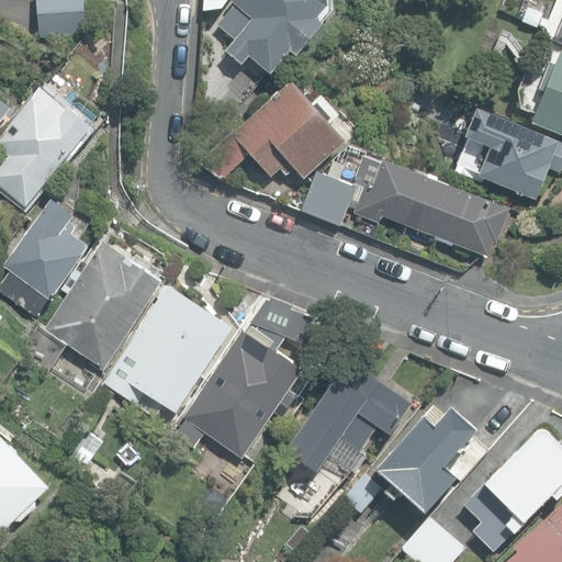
[(36,0),(40,38),(88,35),(85,0),(36,0)]
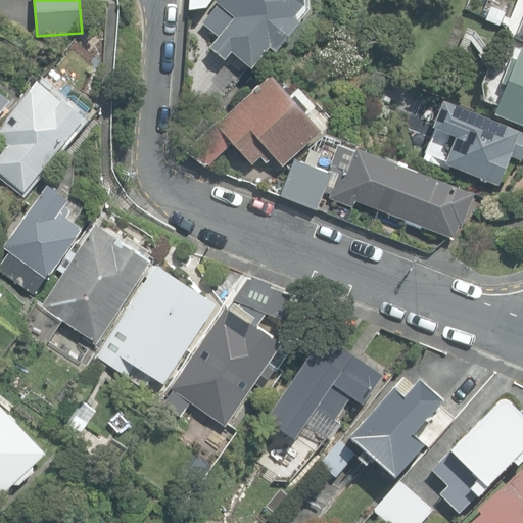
[(217,39),(251,68),(270,47),(276,52),(301,22),(294,17),(304,5),(303,0),(215,0),(220,4),(209,15),(225,29),(217,39)]
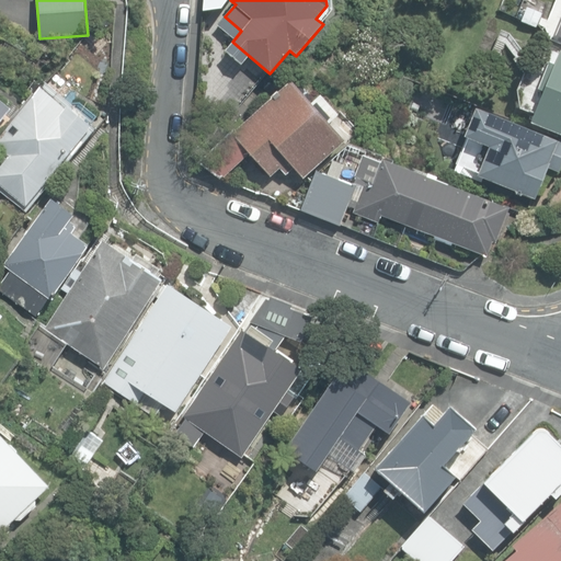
[(522,19),(538,25),(542,13),(526,7),(522,19)]
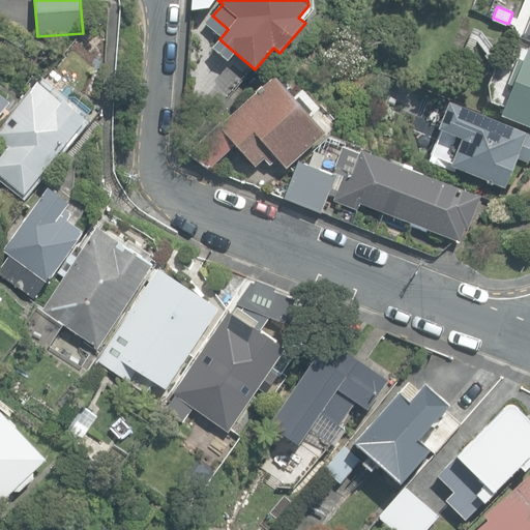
[(501,115),(529,126),(529,48),(529,49),(528,51),(522,49),(508,84),(512,86),(501,115)]
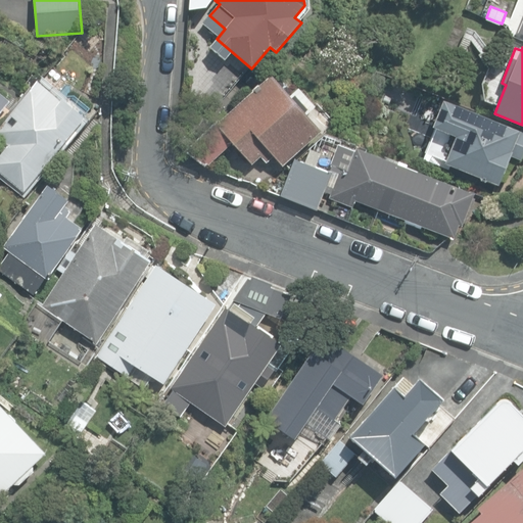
[(184,151),(202,172),(233,143),(252,164),(260,156),(267,163),(275,156),(283,165),(292,157),(321,132),(308,117),(318,109),(299,89),(290,97),(290,94),(290,91),(289,88),(286,86),(284,84),(281,83),(278,83),(272,77),(220,123),(219,121),(184,151)]
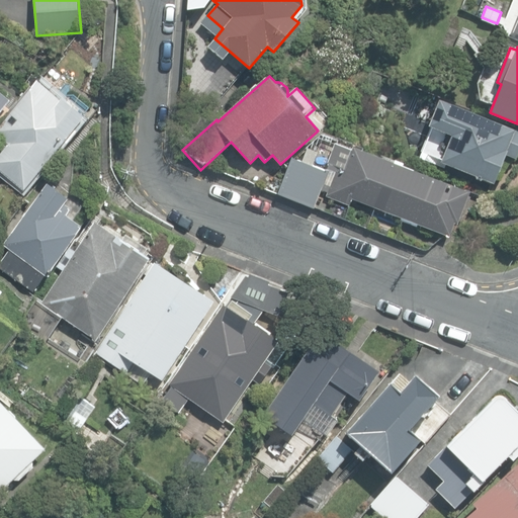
[(0,154),(0,170),(24,190),(85,117),(63,98),(61,100),(37,80),(0,121),(0,136),(9,144),(0,154)]
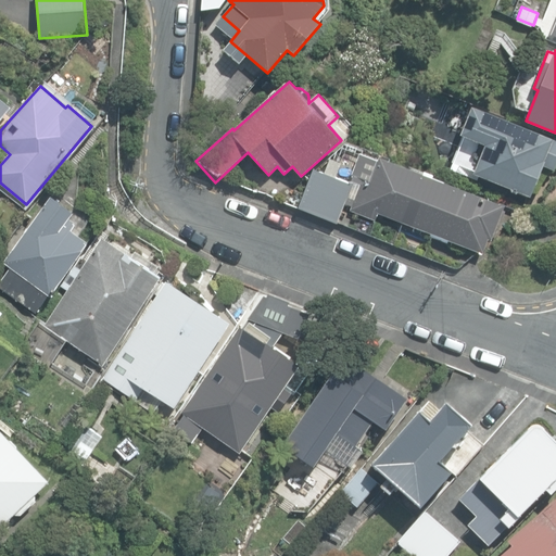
[(0,122),(12,109),(0,98),(0,122)]
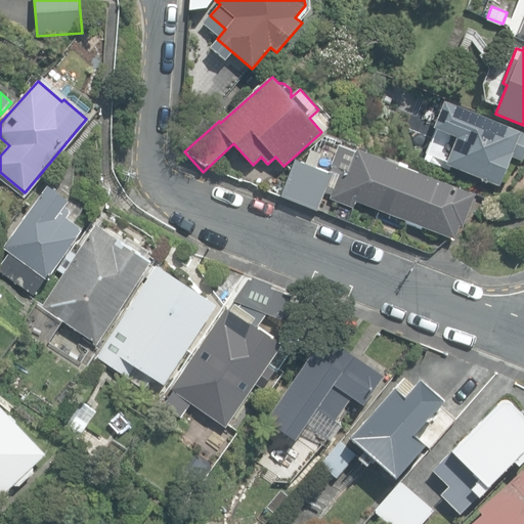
[(426,154),(499,185),(503,177),(505,176),(510,164),(509,160),(511,157),(522,162),(523,157),(523,132),(444,100),(433,127),(437,129),(426,154)]
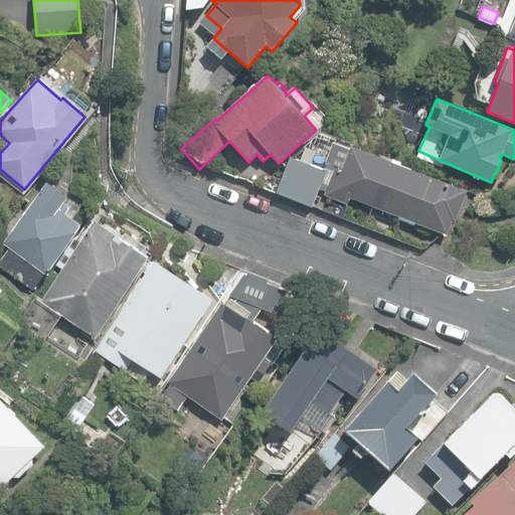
[(415,223),(447,234),(452,221),(455,222),(467,191),(349,148),(336,143),(337,139),(321,133),(294,157),(288,155),(275,192),(313,206),(319,189),(325,191),(324,195),(348,203),(349,200),(355,203),(356,200),(398,215),(397,218),(414,225),(415,223)]
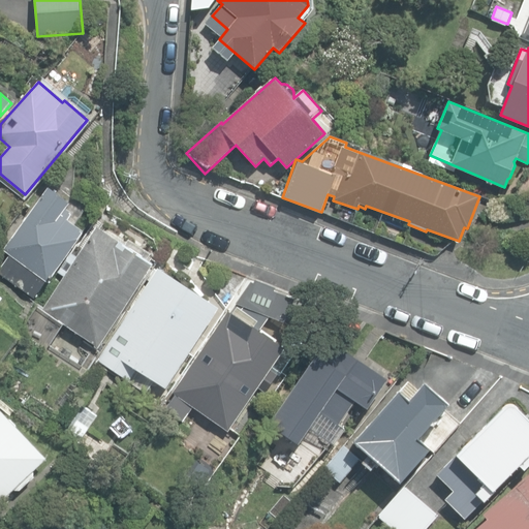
[(0,265),(0,273),(34,299),(47,280),(48,282),(85,230),(68,219),(72,212),(66,208),(69,203),(49,188),(3,250),(8,253),(0,265)]
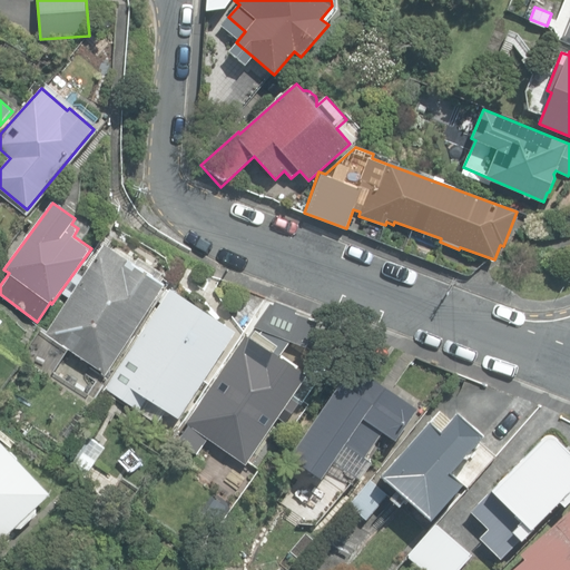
[(72,351),(106,375),(166,284),(105,244),(45,335),(48,337),(36,355),(52,366),(65,349),(71,353),(72,351)]
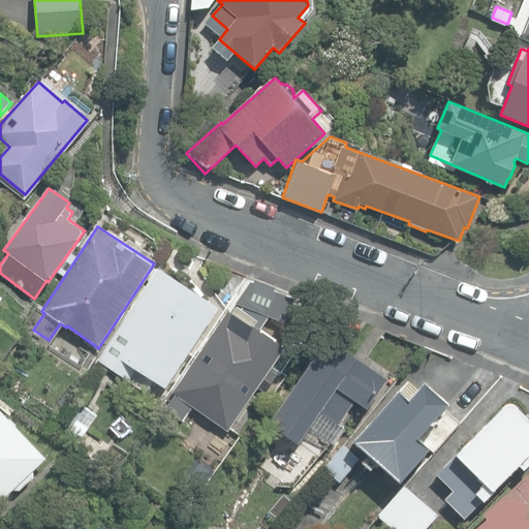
[(114,369),(148,391),(155,380),(166,387),(220,307),(157,267),(104,346),(111,350),(105,359),(116,366),(114,369)]
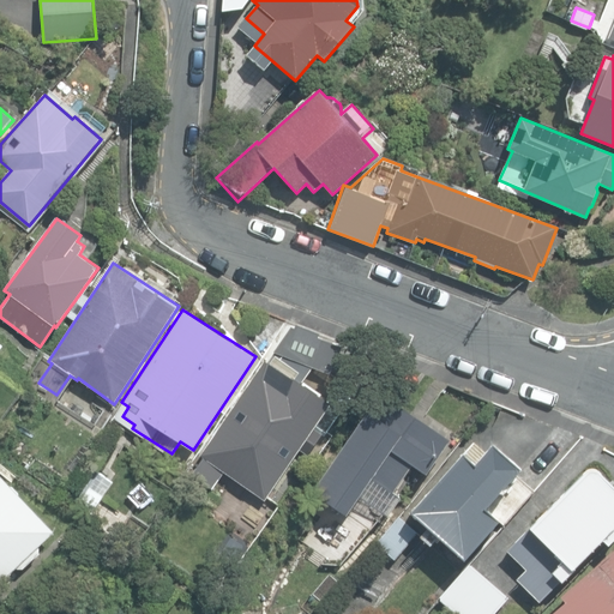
[(248,338),(262,357),(287,319),(265,309),(248,338)]
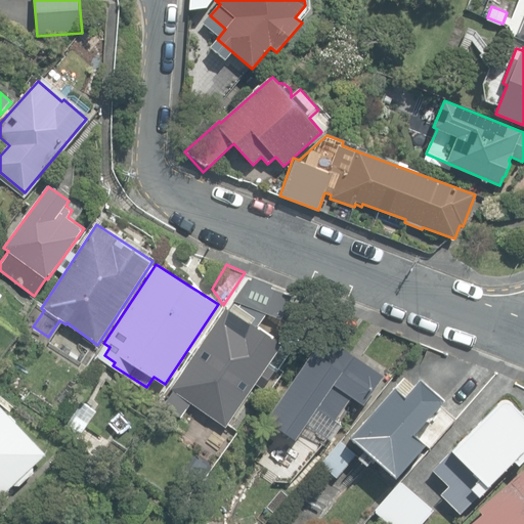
[(191,403),(226,427),(256,384),(262,388),(285,355),(278,351),(282,344),(243,317),(247,310),(282,331),(304,296),(246,273),(225,306),(226,307),(170,388),(174,391),(164,405),(181,418),(191,403)]
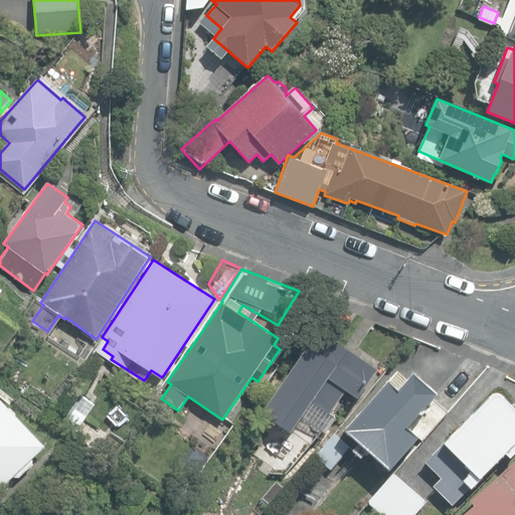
[(301,417),(322,432),(333,415),(329,412),(345,389),(357,398),(377,369),(318,329),(262,412),(290,432),(301,417)]
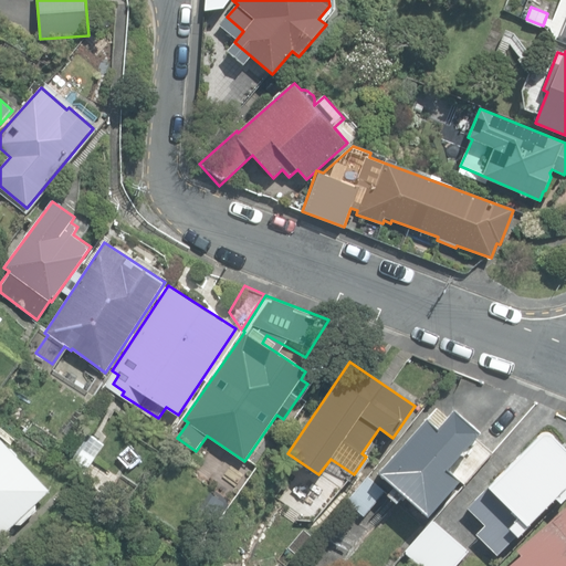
[(404,494),(428,515),(460,479),(464,483),(492,452),(474,437),(480,431),(454,409),(438,428),(427,417),(379,472),(395,484),(387,493),(397,502),(404,494)]
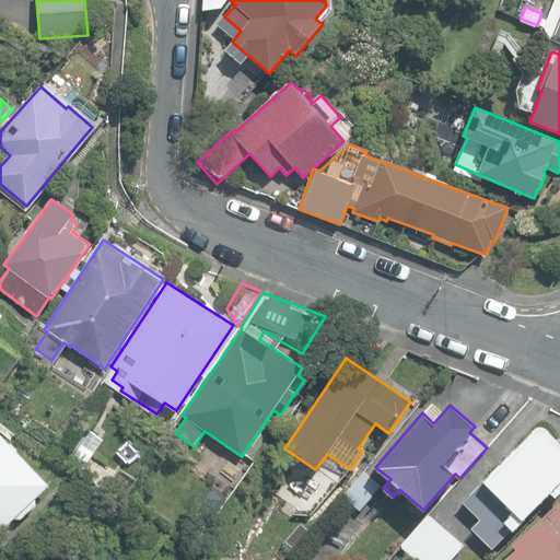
[(492,548),(549,491),(555,497),(559,490),(559,443),(545,429),(544,428),(541,427),(540,427),(538,427),(536,427),(535,428),(463,501),(480,518),(471,527),(492,548)]
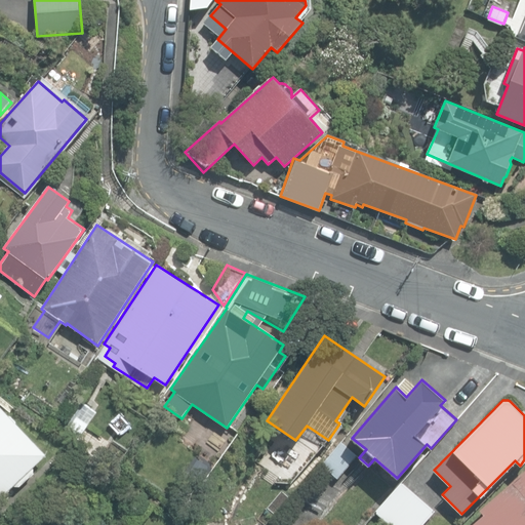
[(78,436),(94,410),(80,401),(64,427),(78,436)]
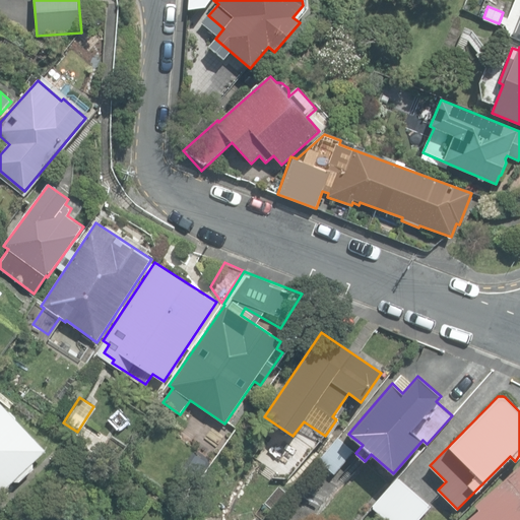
[(0,494),(14,480),(20,481),(34,467),(34,462),(46,450),(0,401),(0,494)]
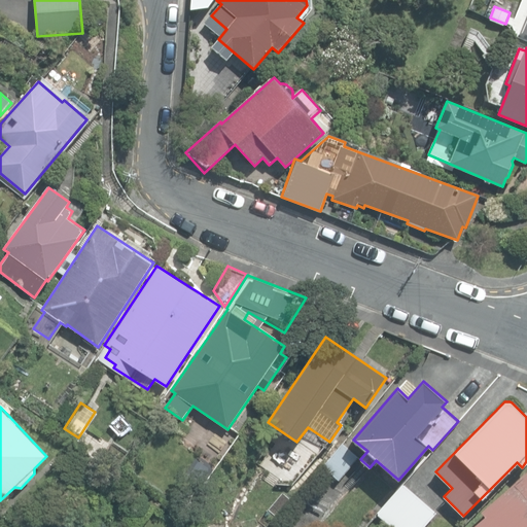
[(338,481),(357,456),(345,446),(324,469),(338,481)]
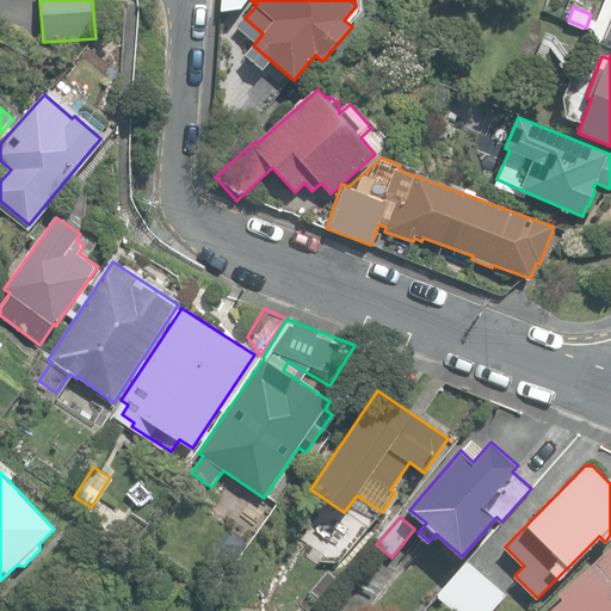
[(610,610),(610,545),(556,592),(562,598),(547,610),(610,610)]
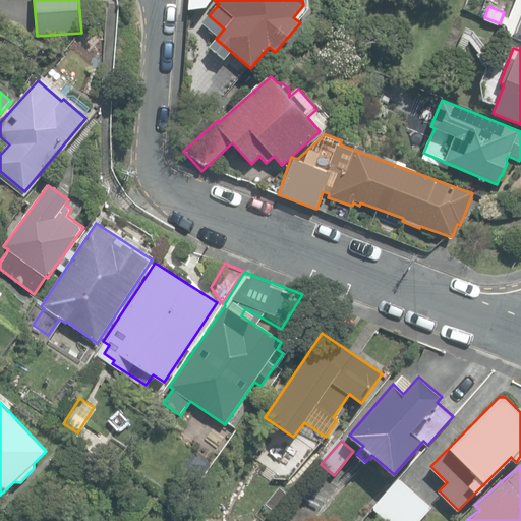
[(372,508),(387,520),(418,520),(431,507),(398,477),(372,508)]
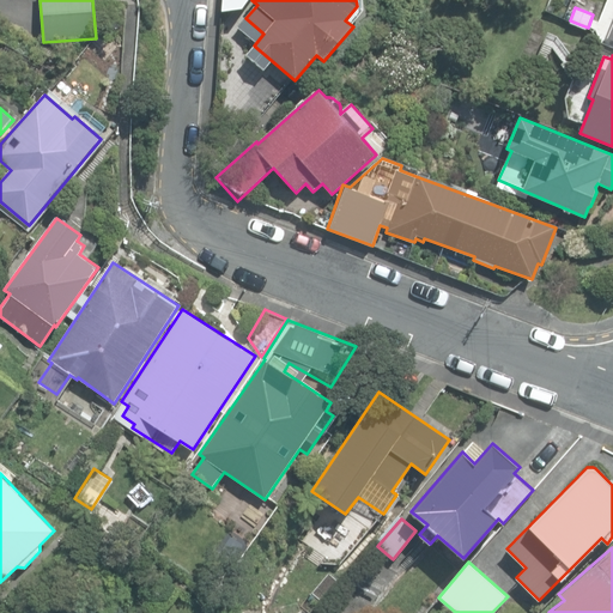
All buildings are outlined.
